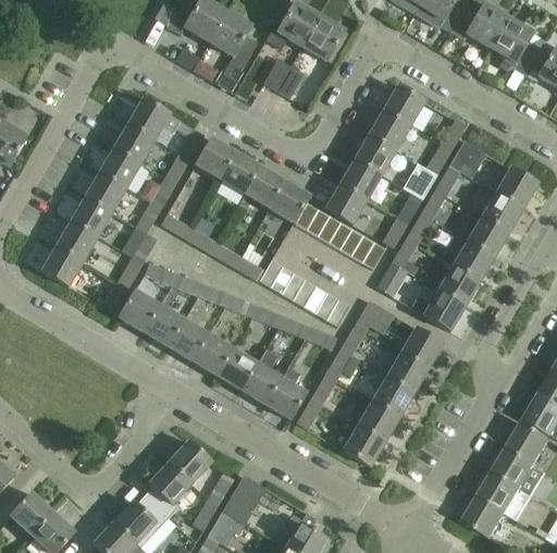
[(225,11),(206,0),(200,0),(196,7),(185,0),(169,28),(181,35),(185,27),(209,41),(225,11)]
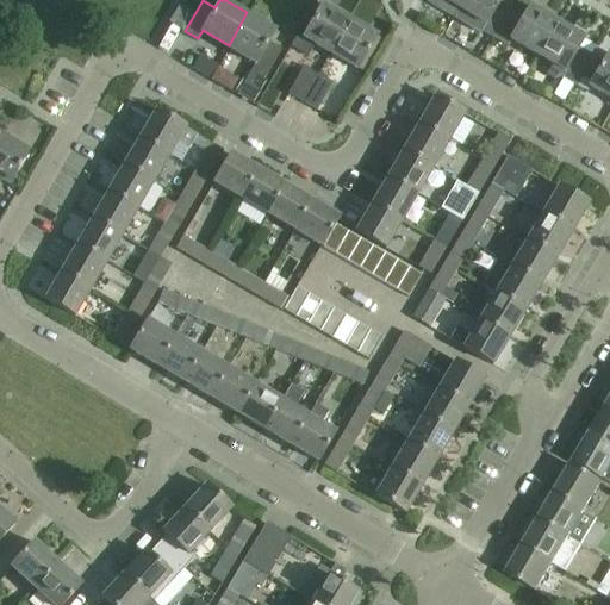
[(430,0),(455,14),(464,0),(430,0)]
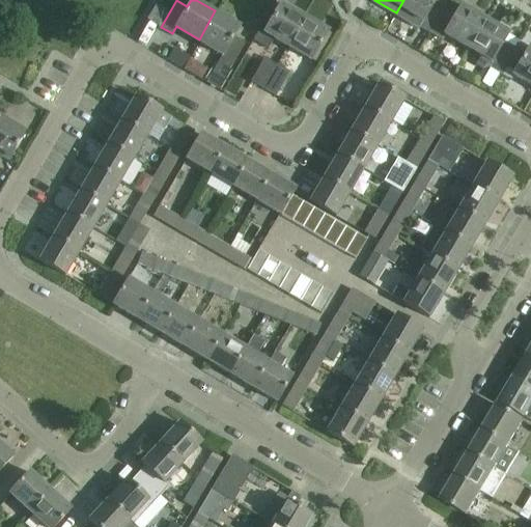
[(430,31),(446,4),(439,0),(403,0),(396,12),(418,26),(420,24),(430,31)]
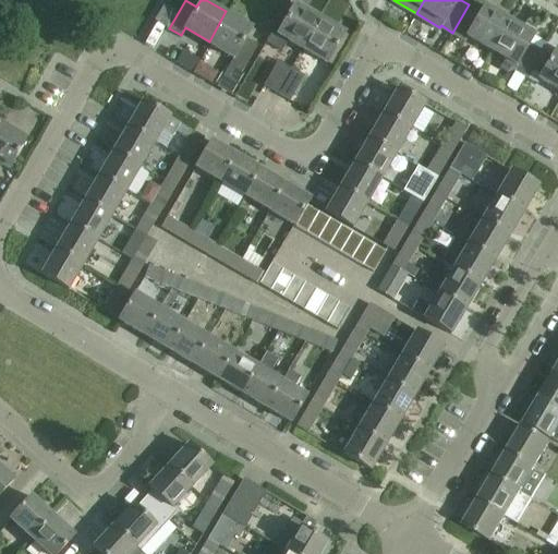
[(303,46),(319,16),(295,2),(278,32),(273,28),(266,39),(282,48),(288,37),(303,46)]
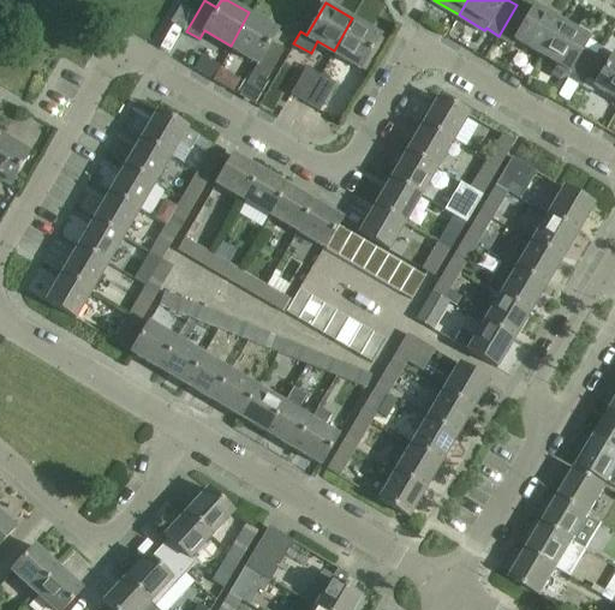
[(562,21),(535,4),(529,12),(517,5),(499,36),(512,43),(515,37),(543,53),(562,21)]
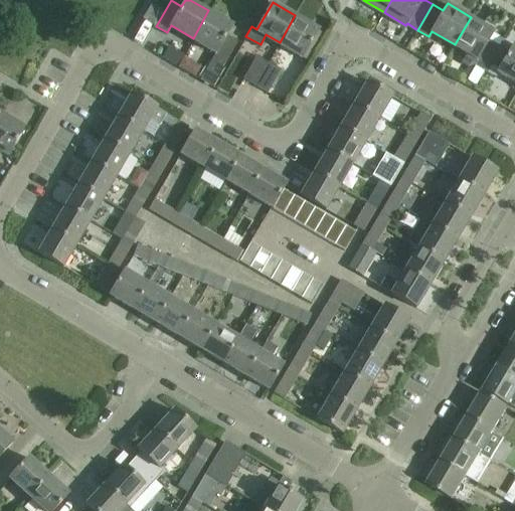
[(222,64),(237,39),(227,33),(232,24),(208,10),(193,38),(215,51),(211,58),(222,64)]
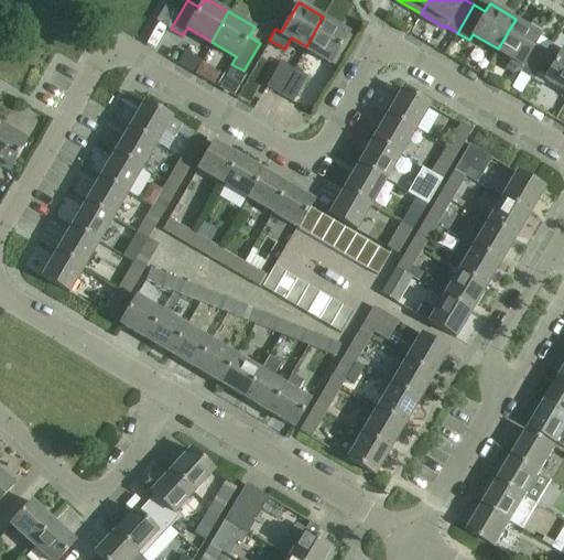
[(335,64),(353,34),(348,31),(323,17),(306,46),(331,61),(335,64)]
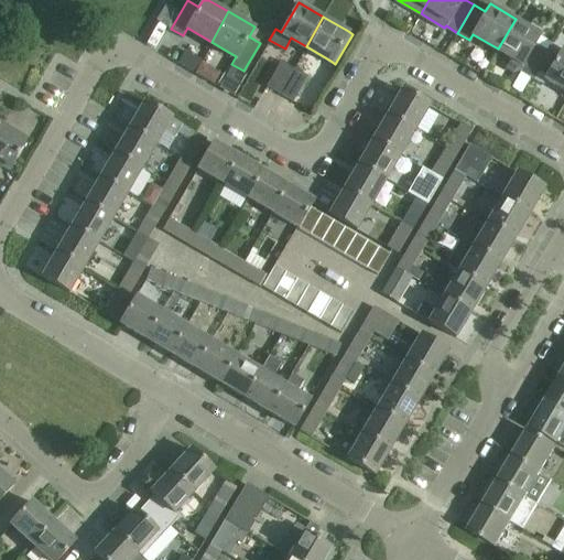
[(530,76),(546,47),(535,41),(540,33),(516,19),(498,49),(511,56),(505,66),(511,71),(518,68),(530,76)]
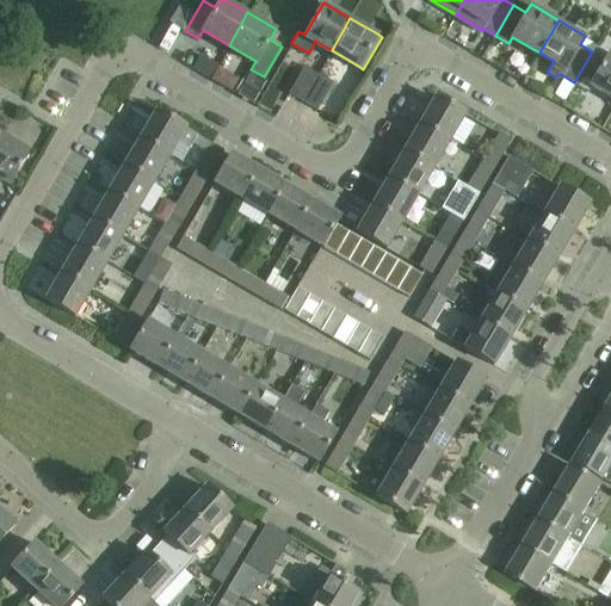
[(610,51),(610,50),(604,59),(592,51),(574,82),(587,90),(591,84),(610,94),(610,51)]
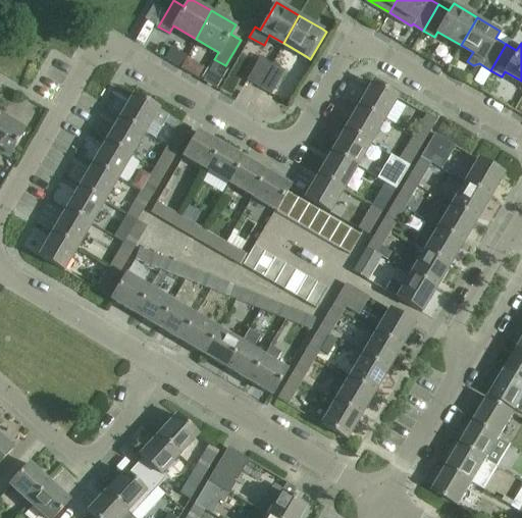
[(259,85),(272,61),(260,54),(247,78),(259,85)]
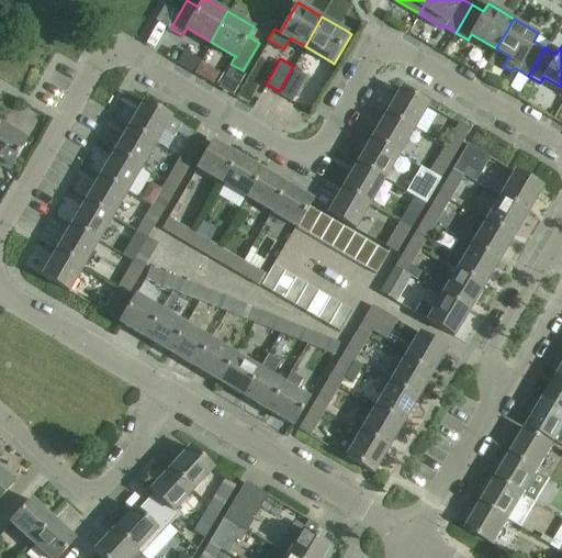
[(292,99),(306,74),(293,66),(279,91),(292,99)]
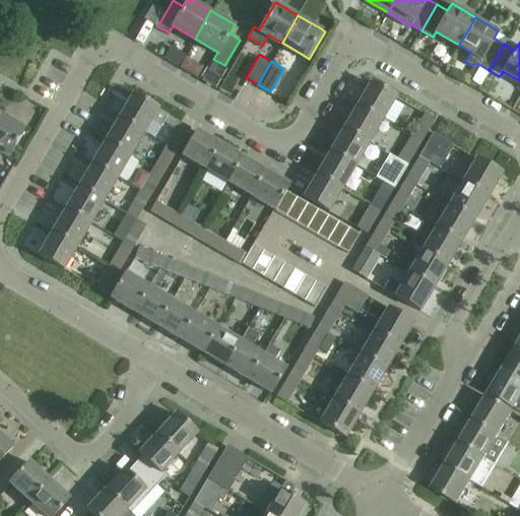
[(383,117),(386,112),(396,94),(371,80),(358,103),(383,117)]
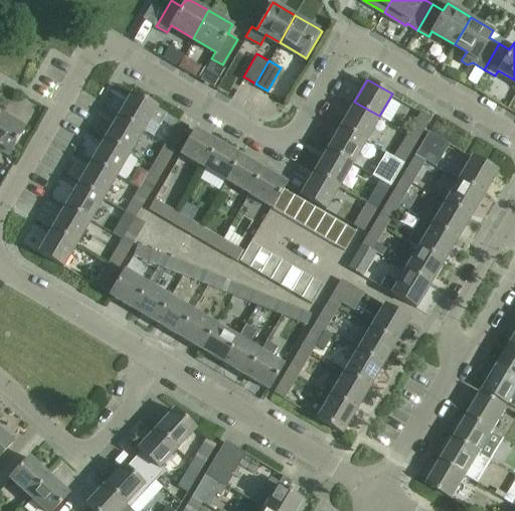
[(160,122),(162,119),(167,112),(132,91),(119,114),(143,128),(150,116),(160,122)]
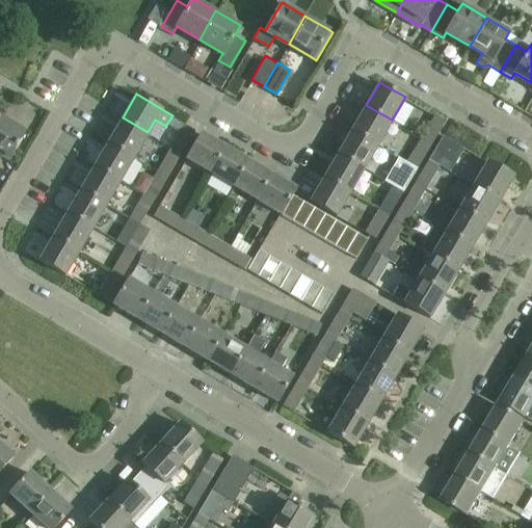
[(377,143),(392,120),(366,105),(352,129),(377,143)]
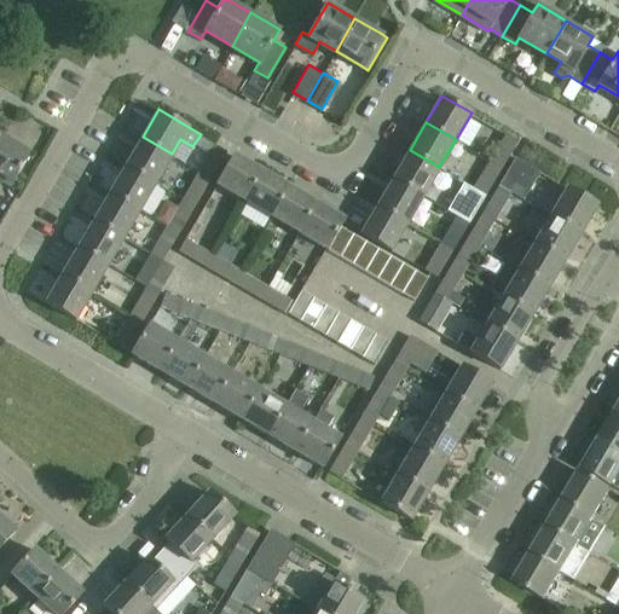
[(501,167),(518,139),(505,132),(489,160),(501,167)]
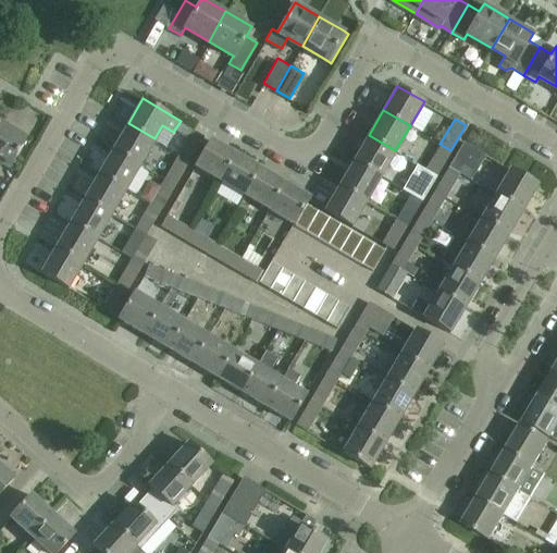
[(189,159),(193,154),(205,135),(181,121),(175,128),(188,136),(178,152),(189,159)]
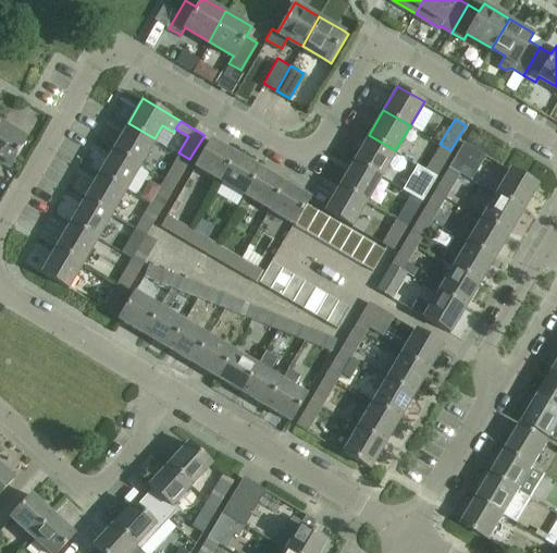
[(0,160),(9,166),(26,136),(1,122),(0,124),(0,160)]
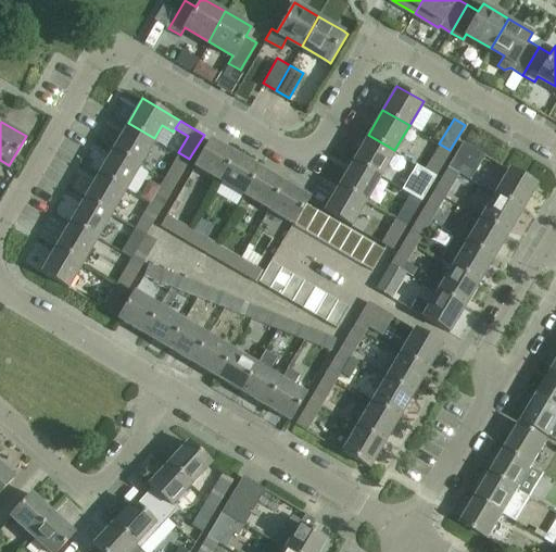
[(140,163),(154,138),(128,123),(114,147),(140,163)]
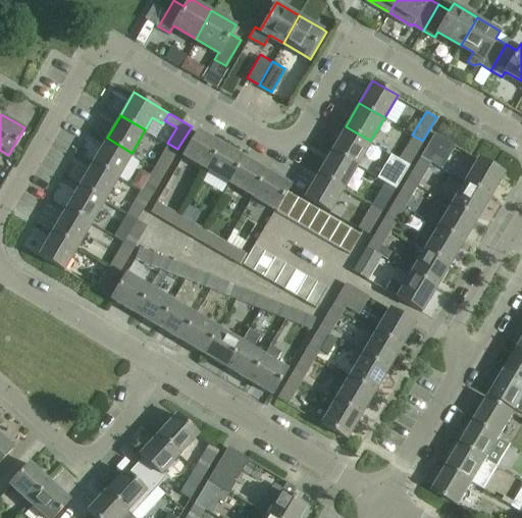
[(357,164),(370,141),(346,126),(332,150),(357,164)]
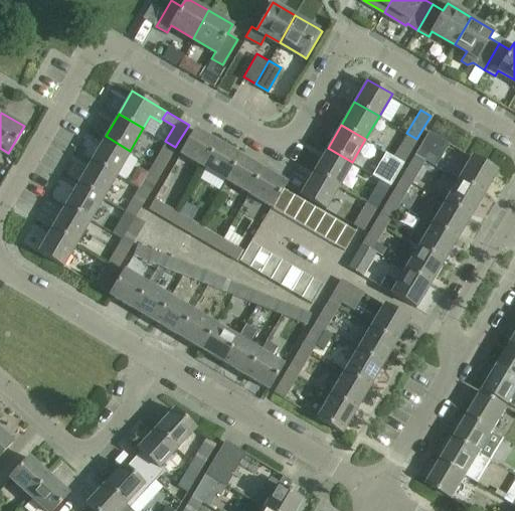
[(204,164),(218,141),(195,128),(181,151),(204,164)]
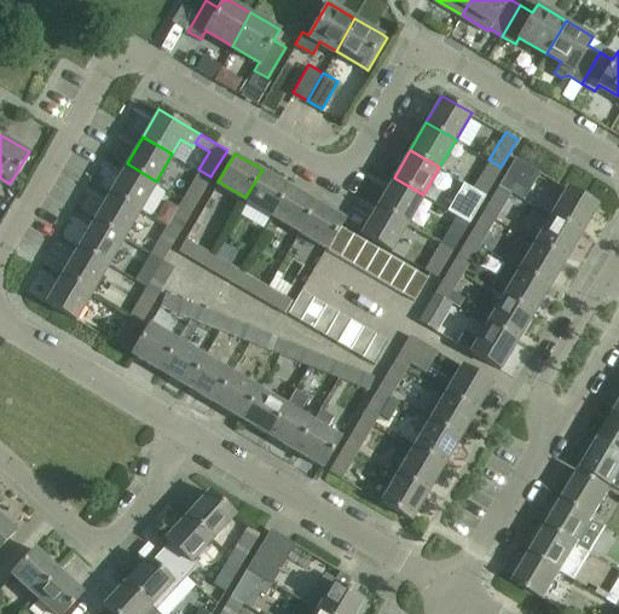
[(522,197),(539,169),(515,155),(499,183),(512,190),(522,197)]
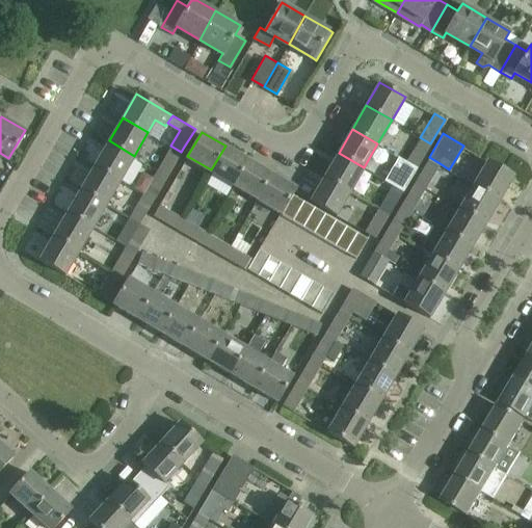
[(121,179),(134,156),(109,140),(95,164),(121,179)]
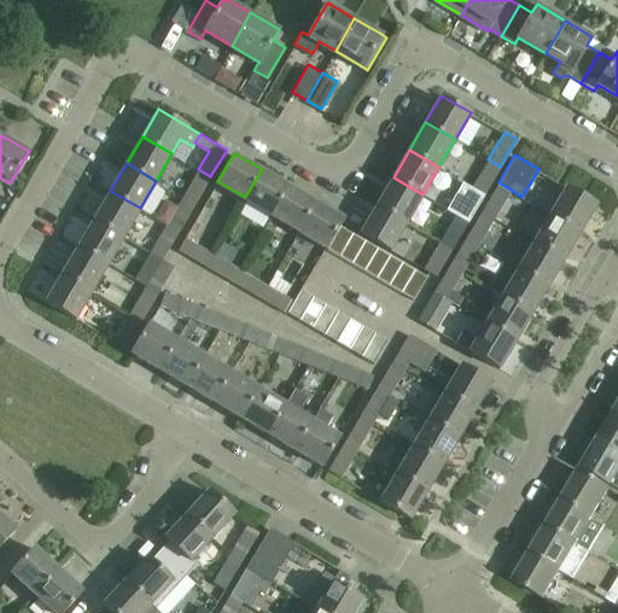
[(483,167),(472,186),(484,193),(496,174),(483,167)]
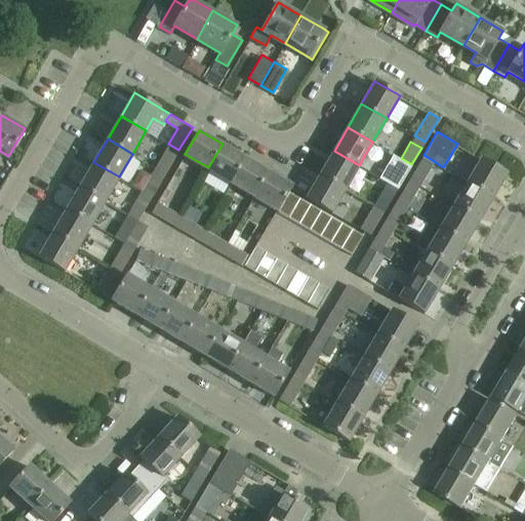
[(232,182),(245,157),(223,144),(208,167),(232,182)]
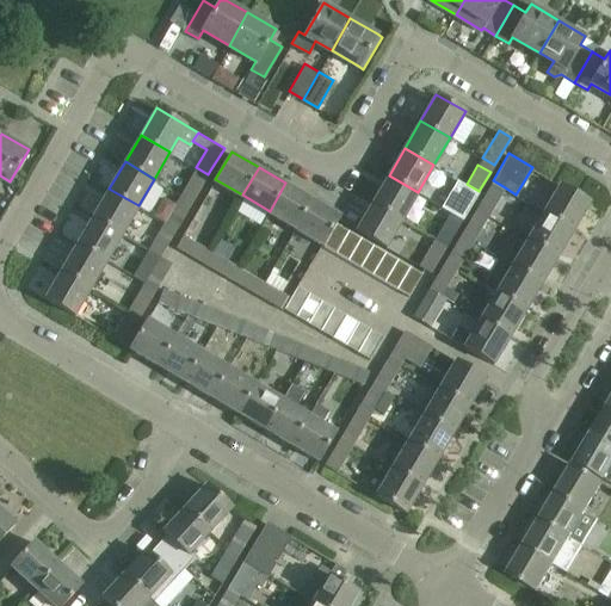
[(203,183),(191,175),(180,195),(192,202),(203,183)]
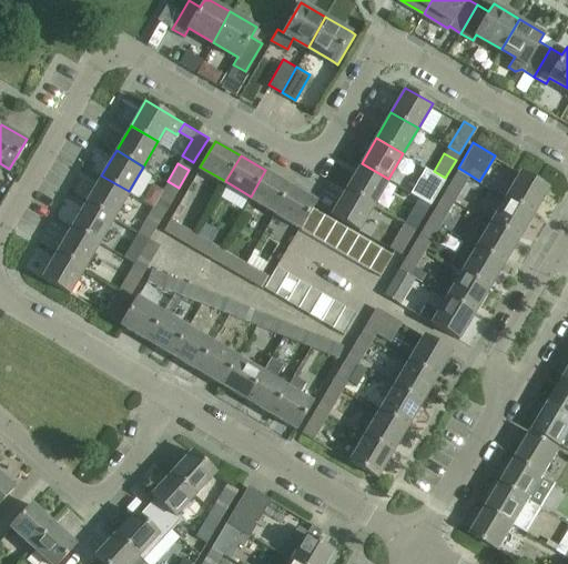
[(374,204),(388,179),(362,163),(346,188),(374,204)]
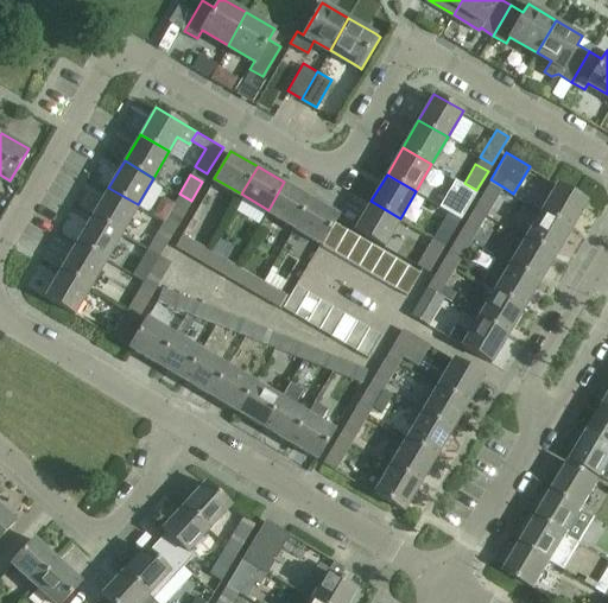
[(461,217),(476,190),(464,183),(455,178),(439,204),(448,209),(461,217)]
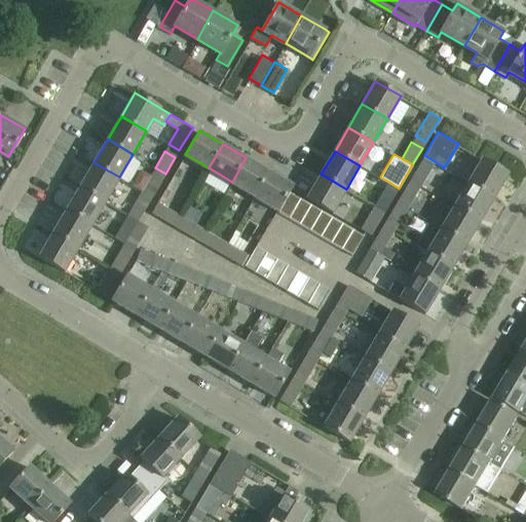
[(420,185),(435,161),(424,155),(410,179),(420,185)]
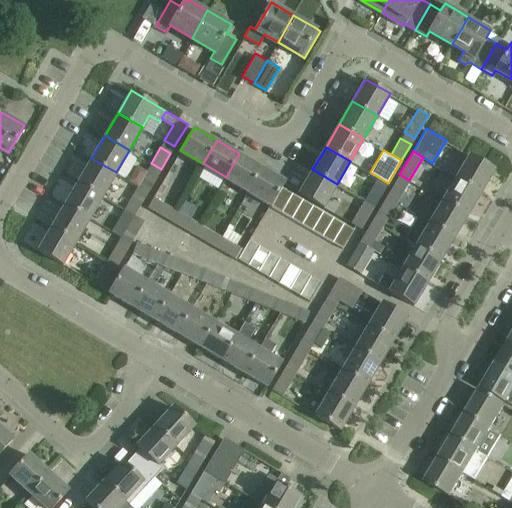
[(248,190),(262,167),(239,153),(226,177),(248,190)]
